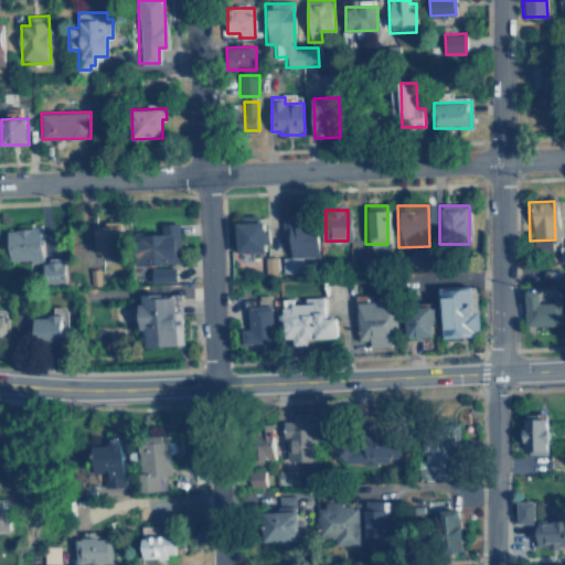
[(260,253),(260,217),(233,217),(233,253),(260,253)]
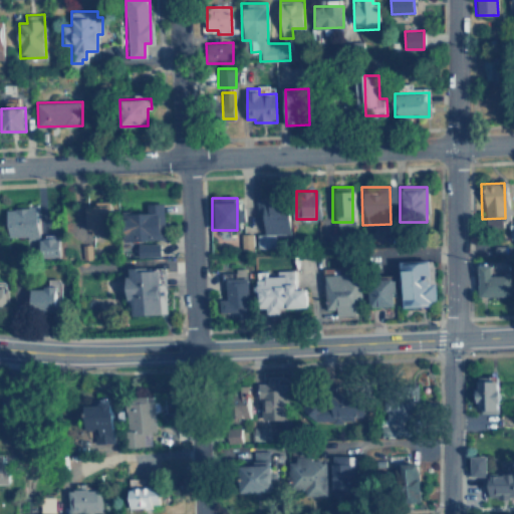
[(258,201),(258,234),(285,234),(285,201),(258,201)]
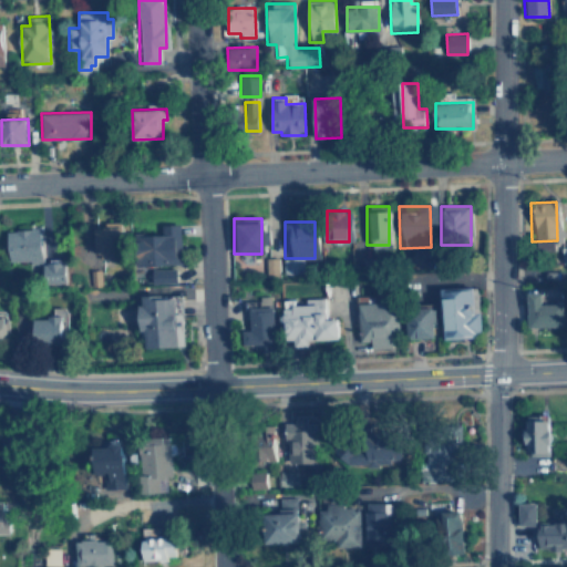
[(119,258),(119,223),(91,223),(91,258),(119,258)]
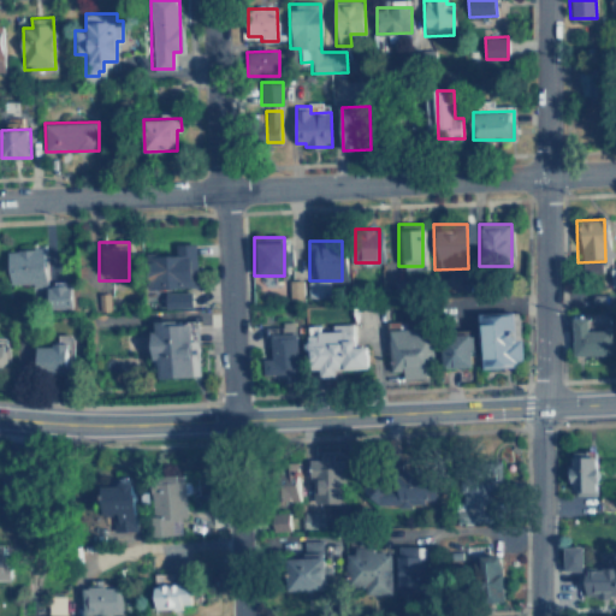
[(172,252),(141,253),(142,284),(195,283),(194,242),(171,243),(172,252)]
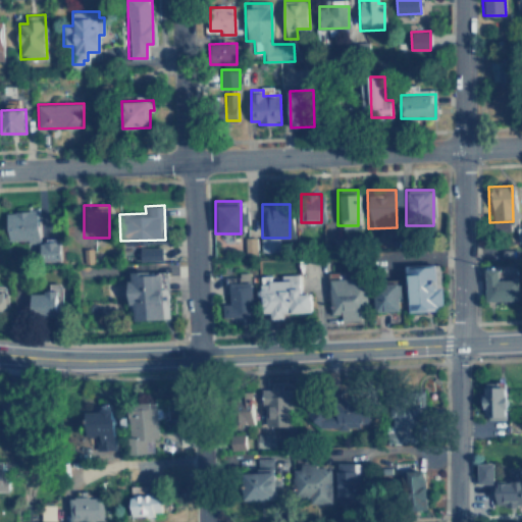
[(4,209),(4,242),(36,242),(36,209),(4,209)]
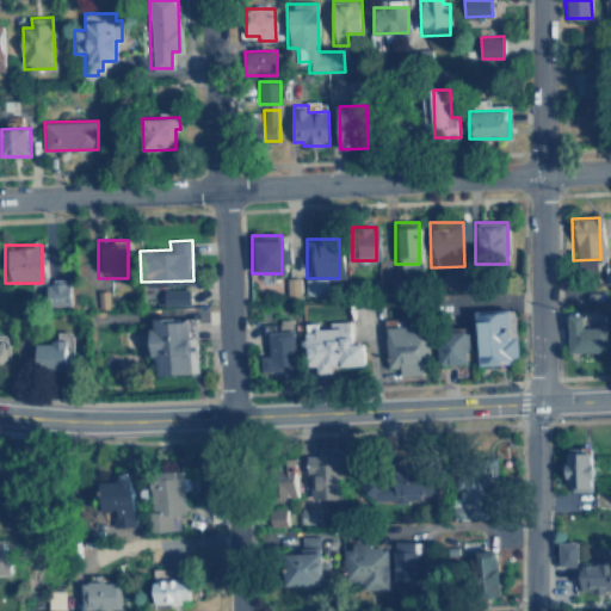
[(298,277),(285,277),(285,296),(298,296),(298,277)]
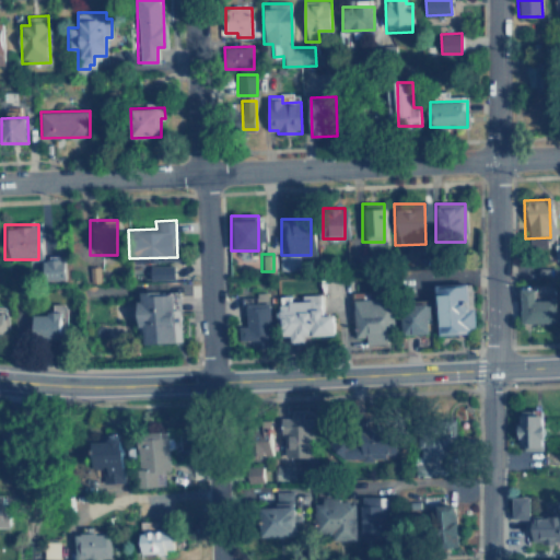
[(66,280),(65,258),(43,259),(44,280),(66,280)]
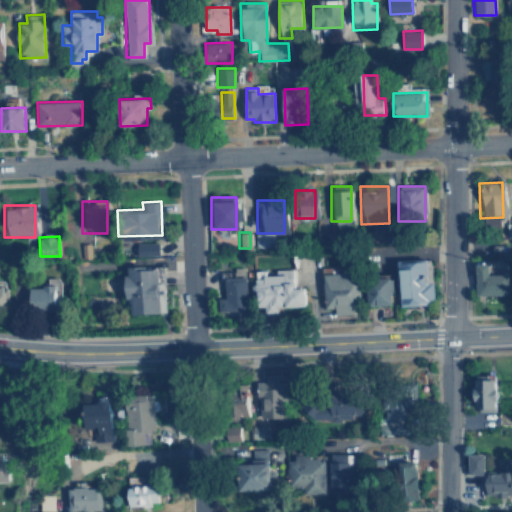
[(159,242),(137,243),(137,255),(159,255),(159,242)]
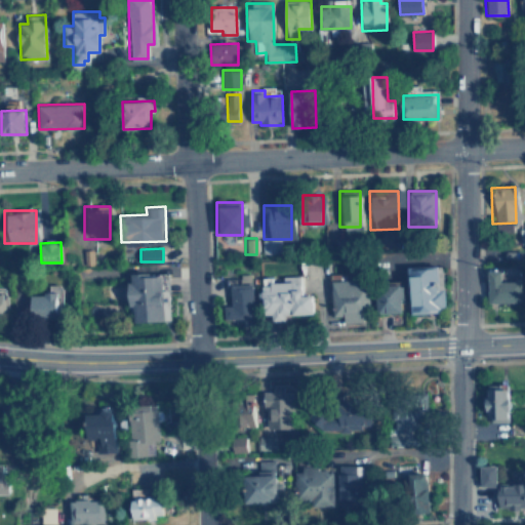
[(405,312),(441,312),(441,266),(405,266),(405,312)]
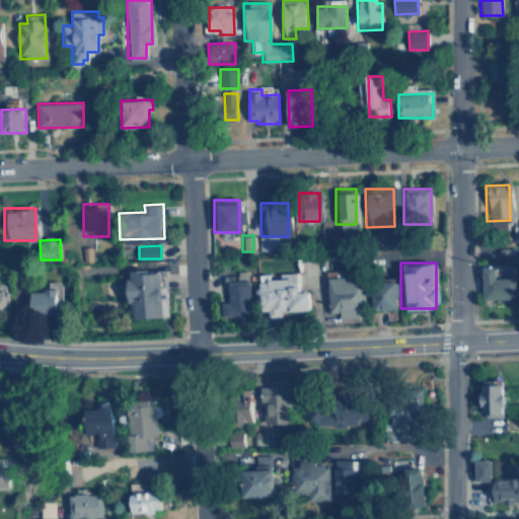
[(493,268),(479,268),(480,298),(512,298),(512,277),(493,277),(493,268)]
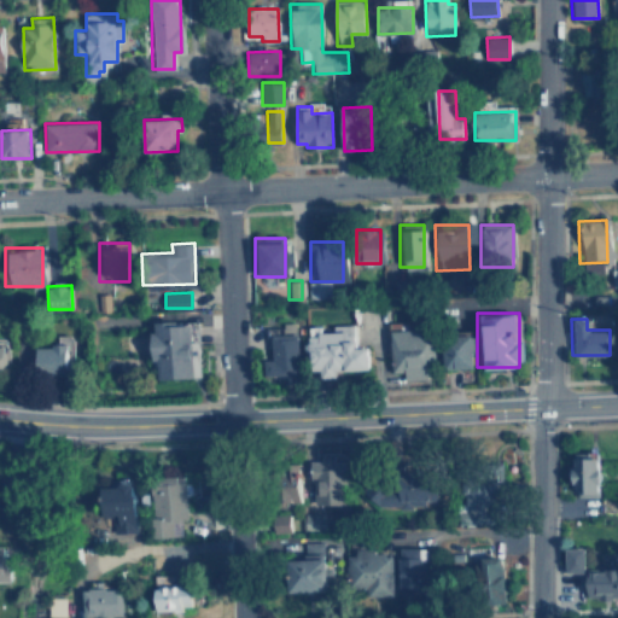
[(197,378),(196,322),(150,322),(151,379),(197,378)]
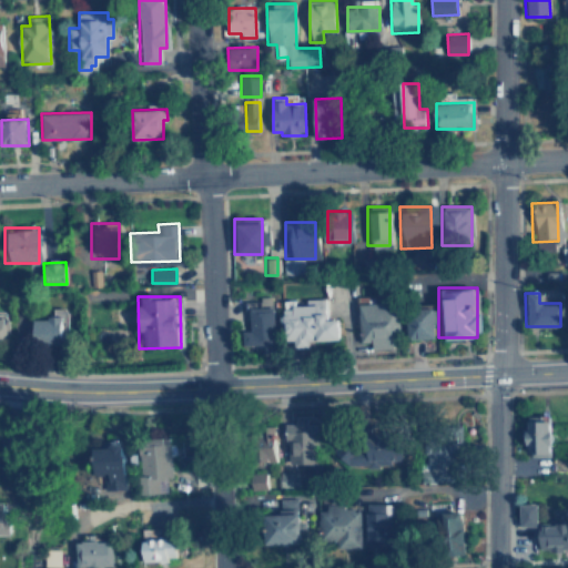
[(239,346),(271,345),(270,301),(246,302),(246,331),(239,331),(239,346)]
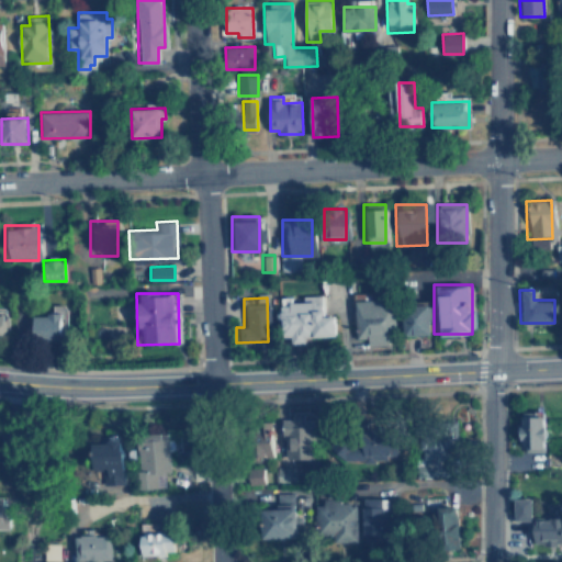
[(277,341),(334,340),(334,314),(319,314),(319,298),(276,299),(277,341)]
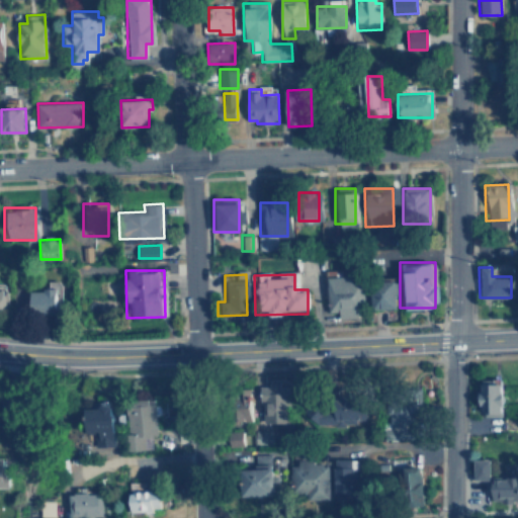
[(361,275),(324,276),(325,319),(362,318),(361,275)]
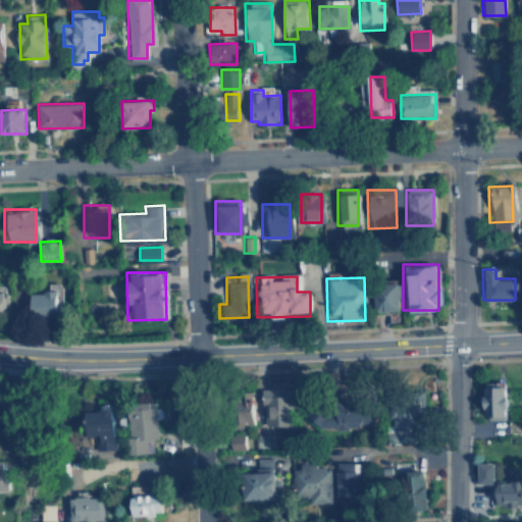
[(371,311),(397,311),(397,278),(371,278),(371,311)]
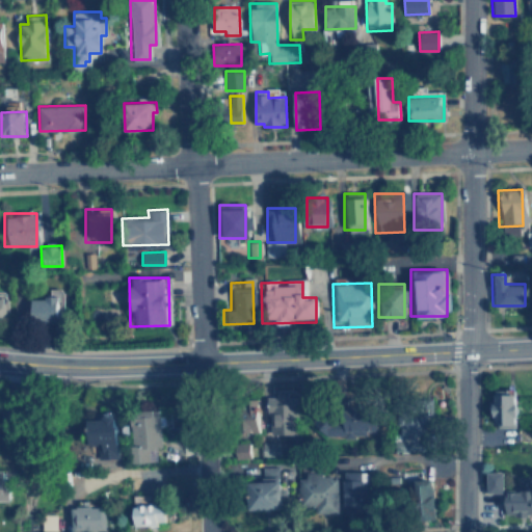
[(60,319),(60,288),(43,288),(43,295),(28,295),(28,319),(60,319)]
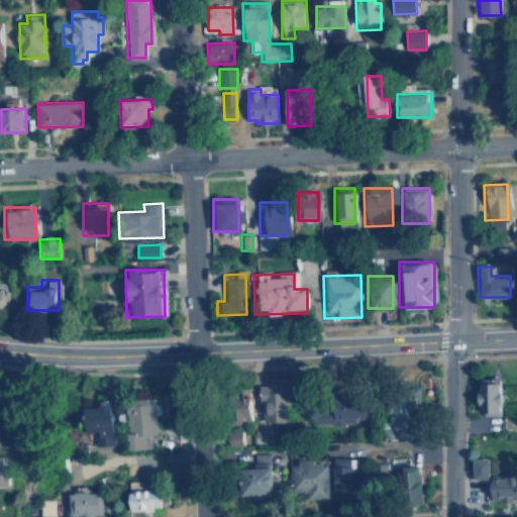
[(503,413),(502,384),(493,384),(493,379),(481,379),(481,414),(503,413)]
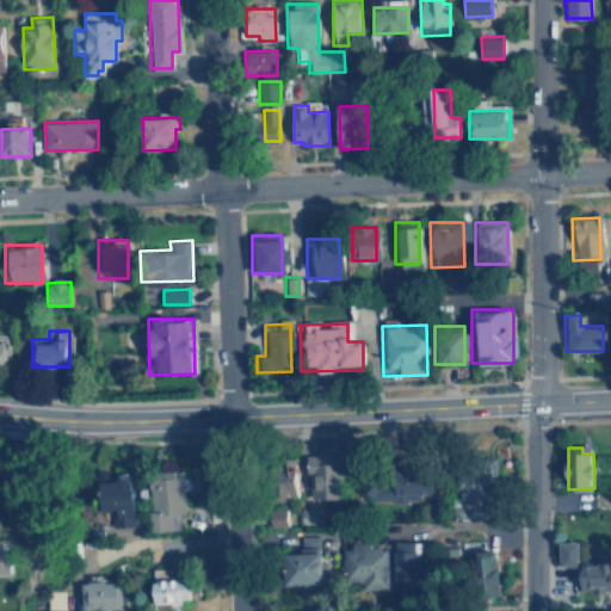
[(309,499),(343,499),(343,454),(309,454),(309,499)]
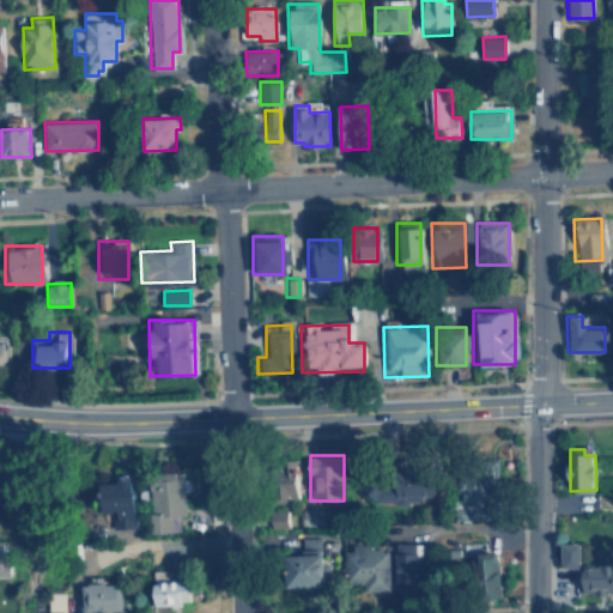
[(461,471),(459,519),(491,520),(493,473),(461,471)]
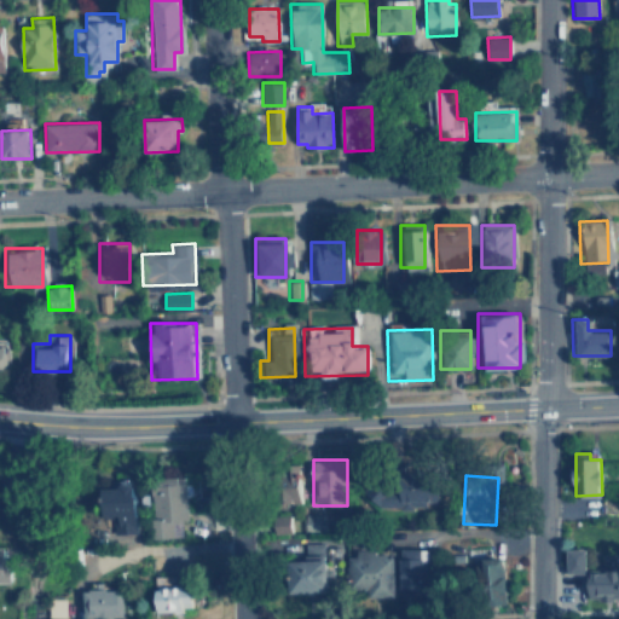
[(185,478),(150,479),(152,538),(181,537),(181,521),(187,521),(185,478)]
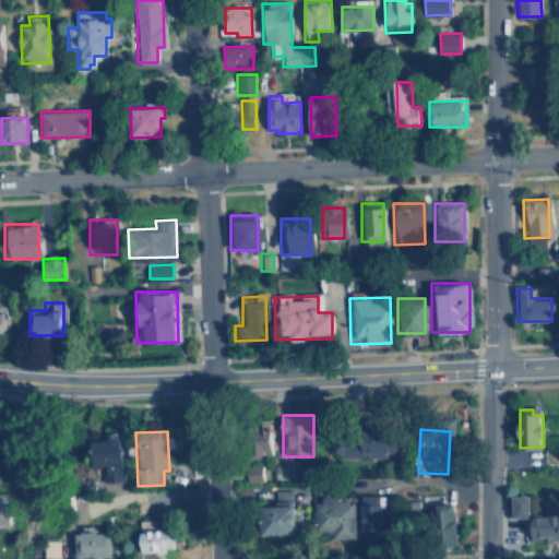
[(258,436),(258,454),(272,453),(272,436),(258,436)]
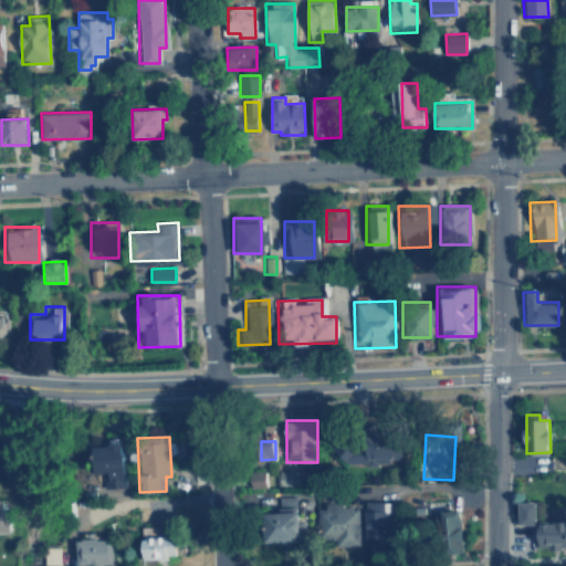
[(104,488),(125,488),(124,444),(94,446),(95,474),(104,474),(104,488)]
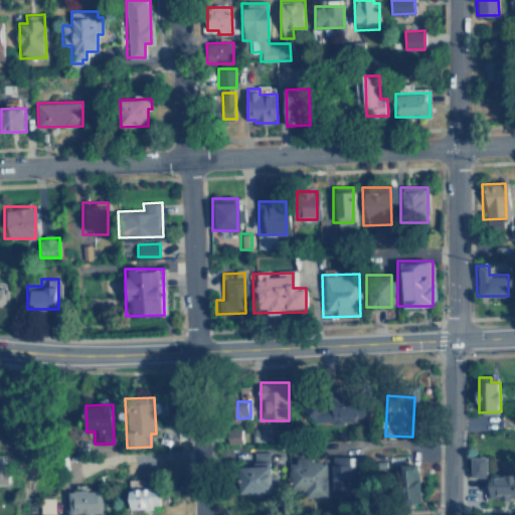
[(227,428),(227,444),(242,444),(241,427),(227,428)]
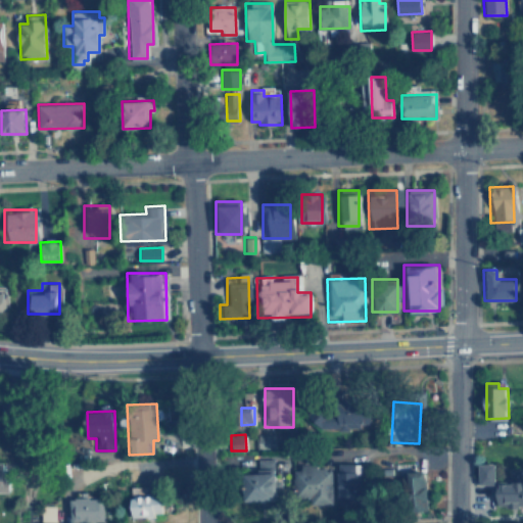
[(257,474),(251,474),(251,502),(277,501),(276,459),(257,459),(257,474)]
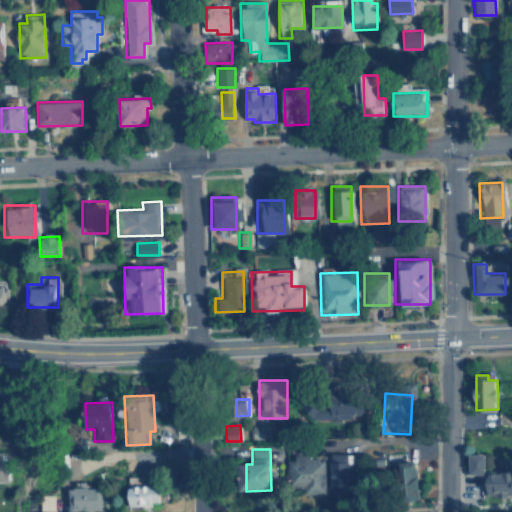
[(0,480),(7,481),(8,453),(0,452),(0,480)]
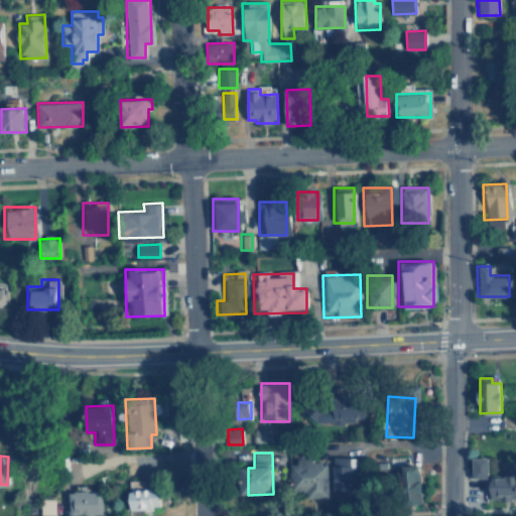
[(327,498),(327,458),(297,458),(297,464),(290,464),(290,490),(305,491),(305,497),(327,498)]
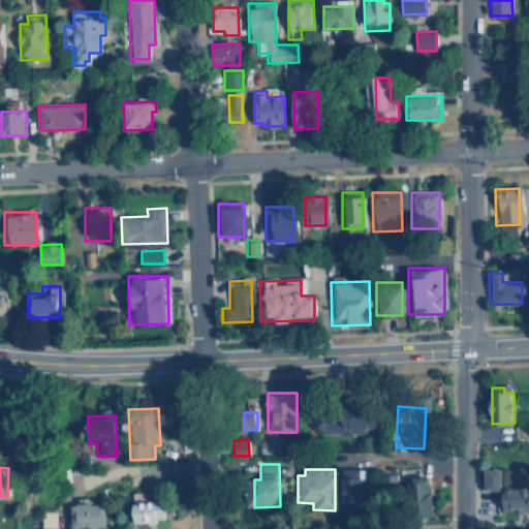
[(343,508),(367,508),(366,469),(342,469),(343,508)]
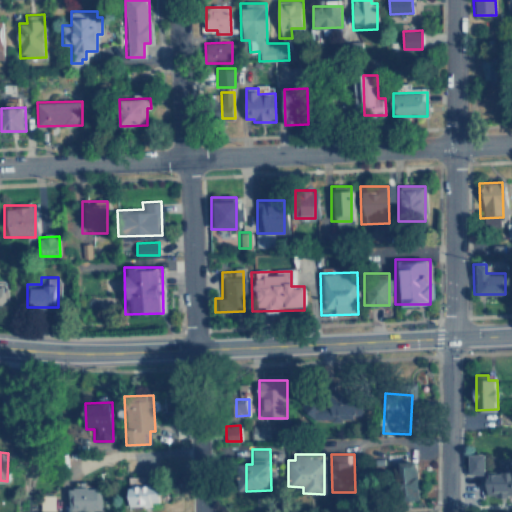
[(486,455),(470,454),(469,474),(485,474),(486,455)]
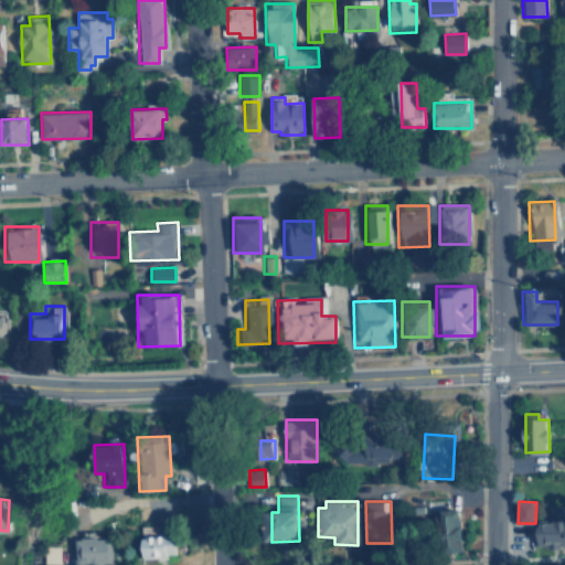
[(422,505),(405,505),(406,519),(423,518),(422,505)]
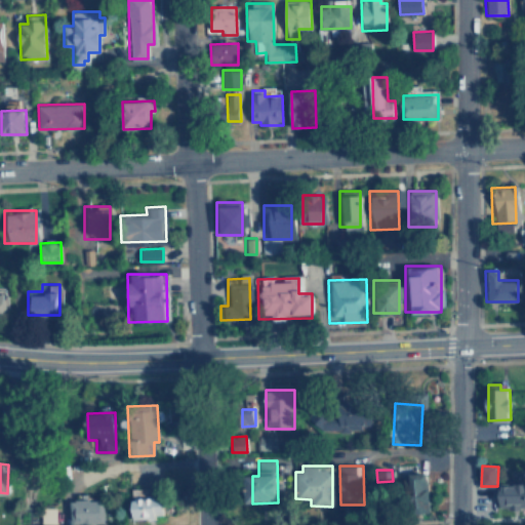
[(428,474),(407,474),(408,513),(429,512),(428,474)]
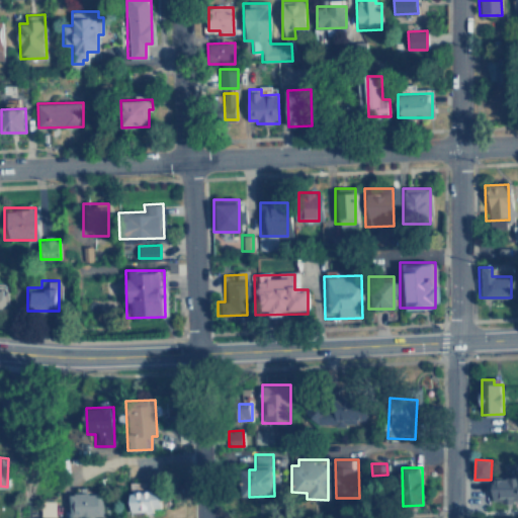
[(517,479),(494,478),(493,500),(517,501),(517,479)]
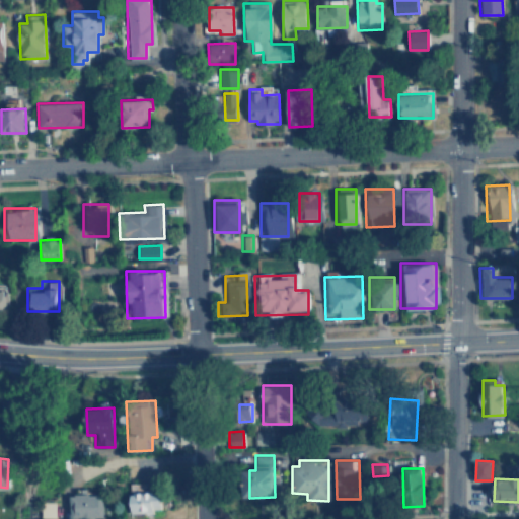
[(131,514),(154,513),(154,509),(162,509),(161,492),(131,492),(131,514)]
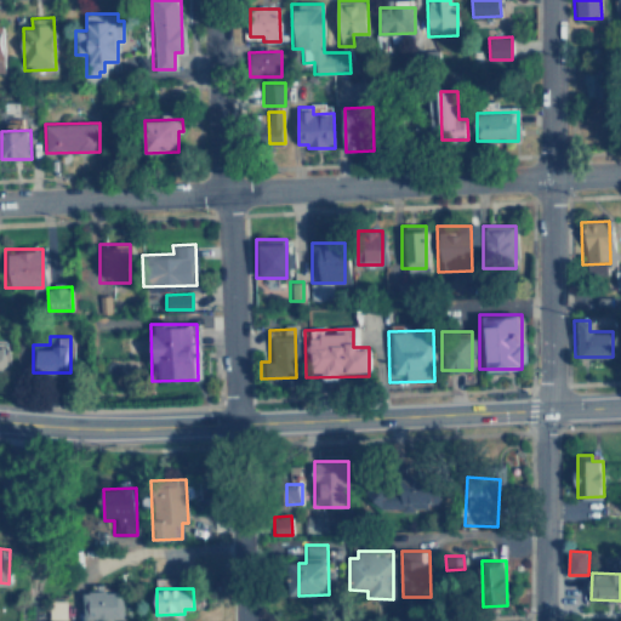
[(83,620),(124,620),(123,591),(83,592),(83,620)]
